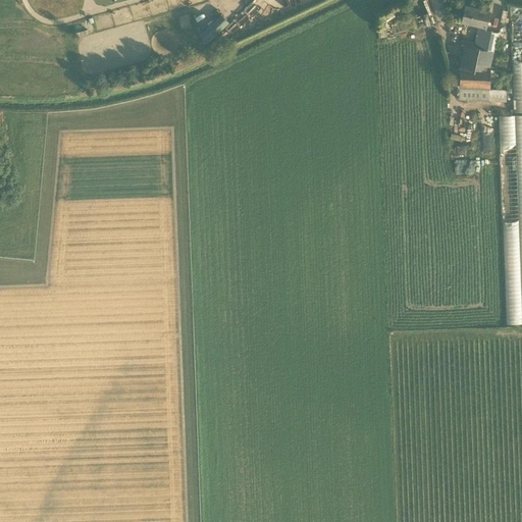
[(485,28),(489,11),(465,6),(462,22),(485,28)]
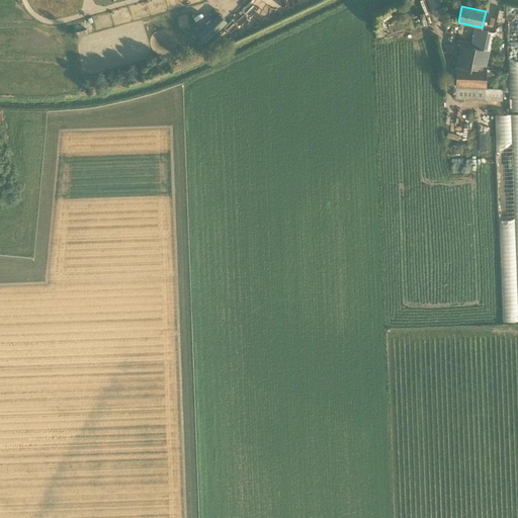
[(517,8),(506,8),(509,113),(495,113),(496,166),(512,166),(511,124),(517,123),(517,8)]
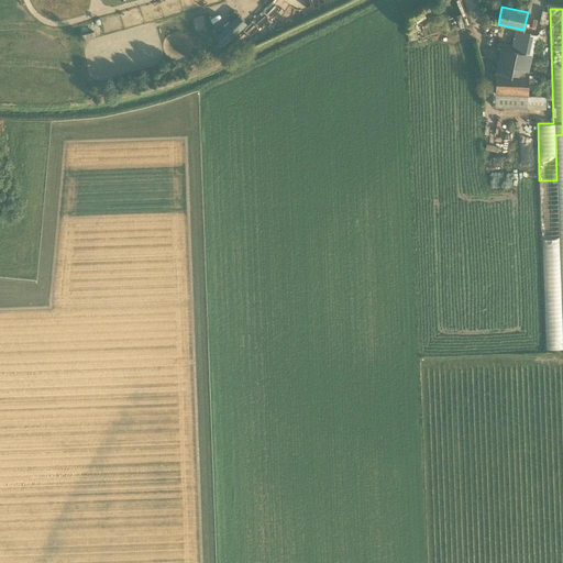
[(233,19),(214,35),(223,45),(247,23),(238,13),(233,19)]
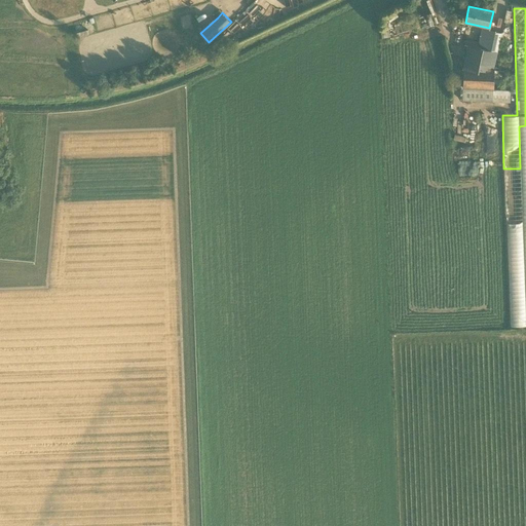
[(393,25),(396,33),(416,27),(414,20),(393,25)]
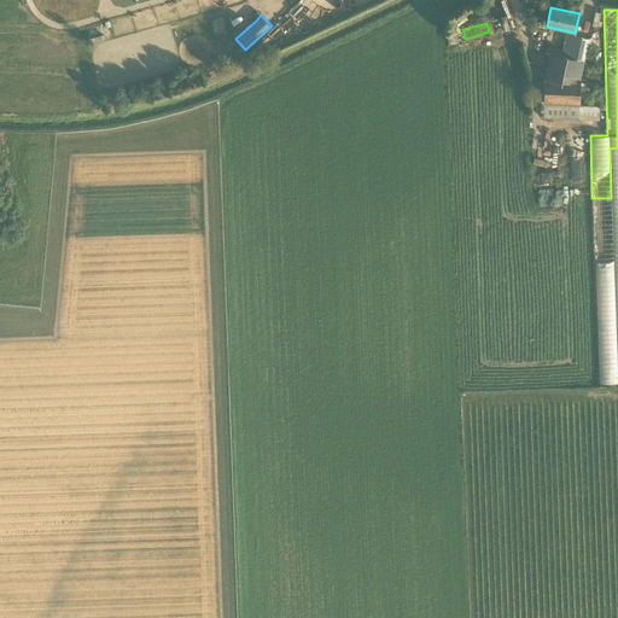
[(579,75),(588,38),(575,35),(570,58),(548,53),(544,73),(543,103),(542,118),(599,120),(599,106),(578,105),(579,75)]
